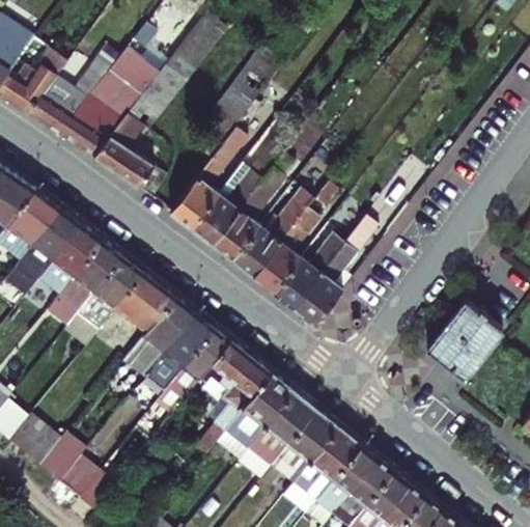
[(136,33),(145,21),(132,9),(121,20),(136,33)]
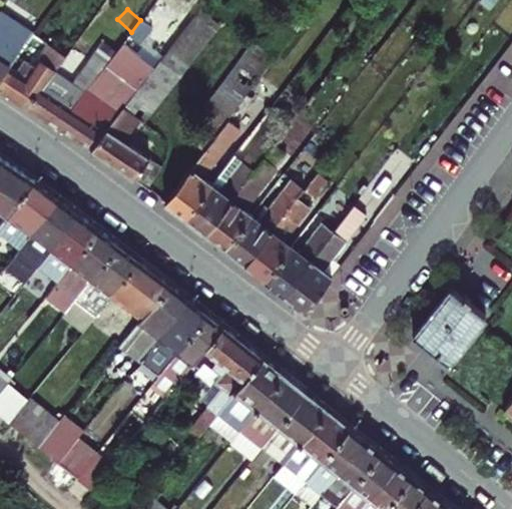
[(0,81),(16,58),(26,44),(0,28),(0,26),(8,16),(2,11),(0,13),(0,81)]
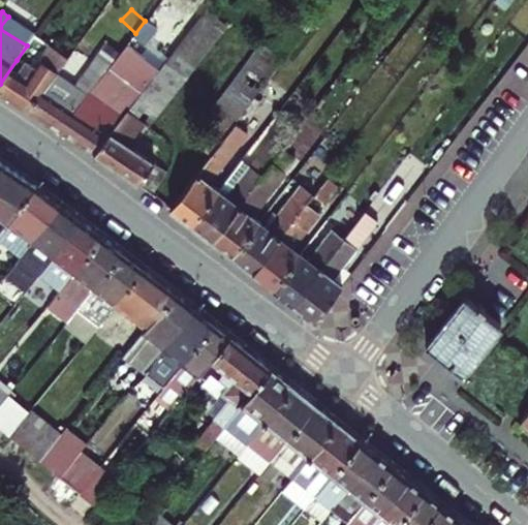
[(128,112),(143,123),(150,128),(227,28),(206,11),(128,112)]
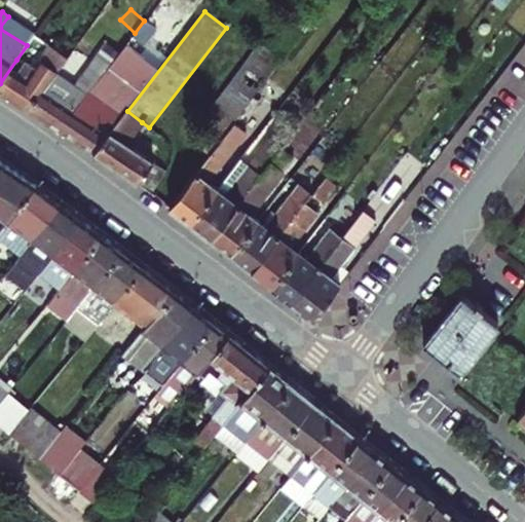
[(144,21),(135,33),(123,47),(139,60),(140,58),(148,64),(159,49),(155,47),(163,37),(144,21)]
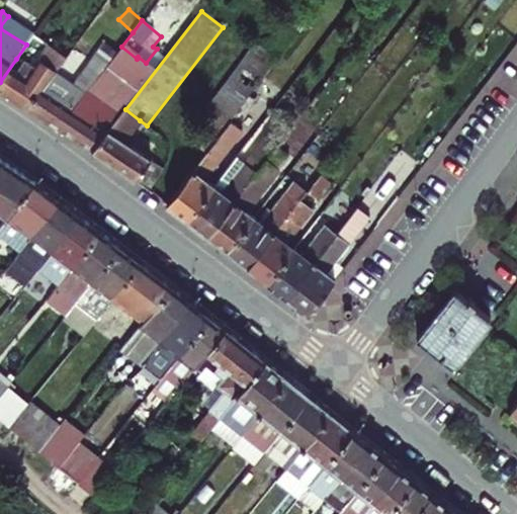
[(204,112),(207,114),(189,141),(206,154),(225,127),(230,122),(234,116),(237,111),(276,59),(256,43),(204,112)]
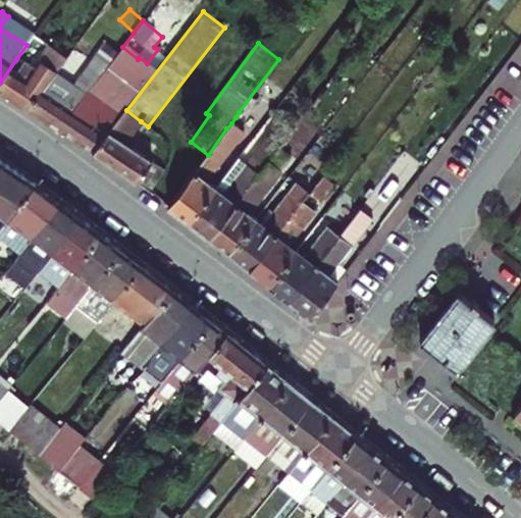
[(122,47),(101,76),(75,109),(59,133),(92,154),(119,118),(100,103),(113,87),(108,83),(112,78),(119,84),(138,59),(122,47)]
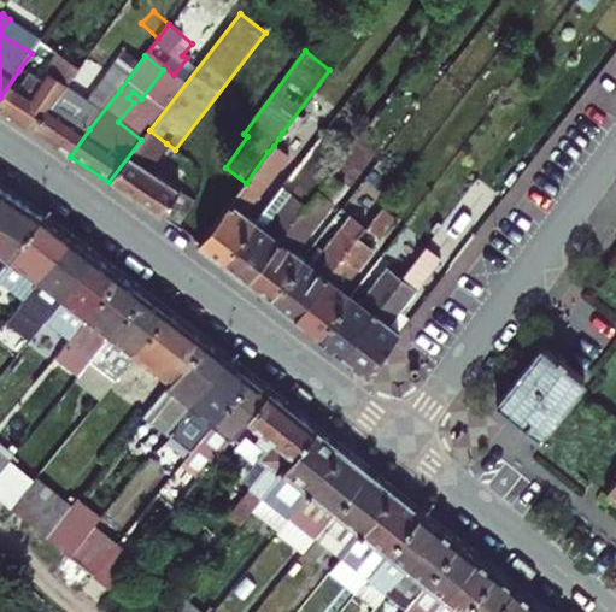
[(0,111),(31,131),(57,94),(19,70),(0,98),(0,111)]
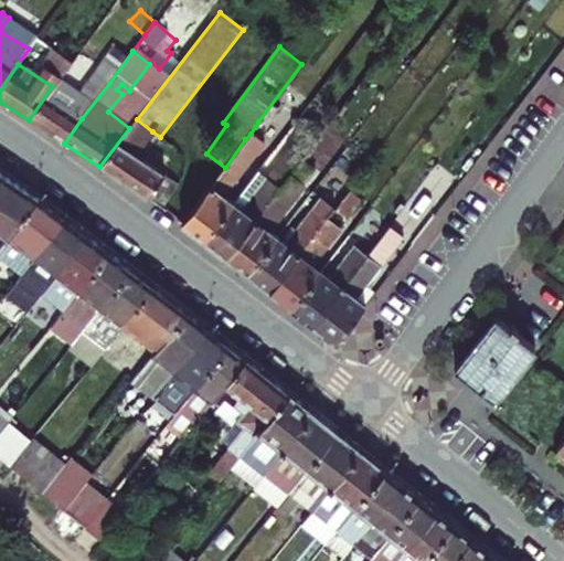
[(82,118),(109,83),(98,75),(84,94),(59,77),(52,86),(29,120),(64,144),(82,118)]
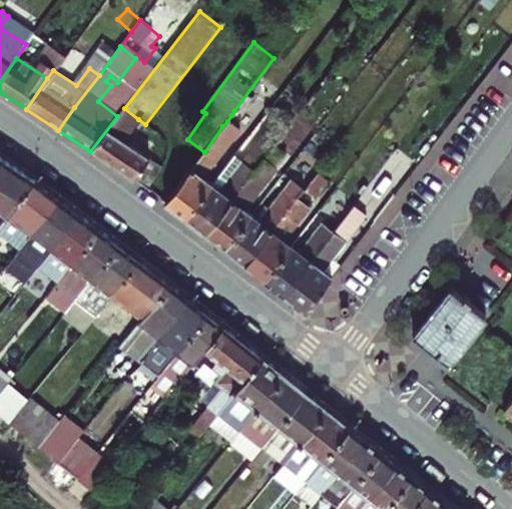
[(90,151),(133,180),(148,158),(122,141),(138,119),(124,108),(117,116),(90,151)]
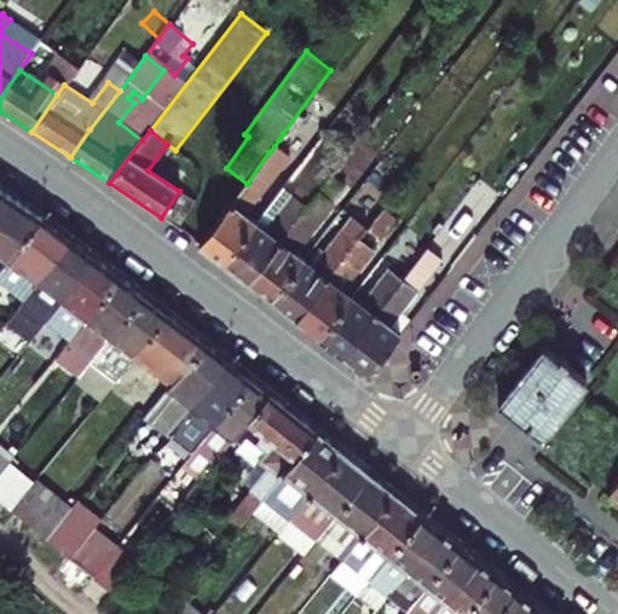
[(279,139),(275,146),(284,154),(294,142),(283,133),(279,139)]
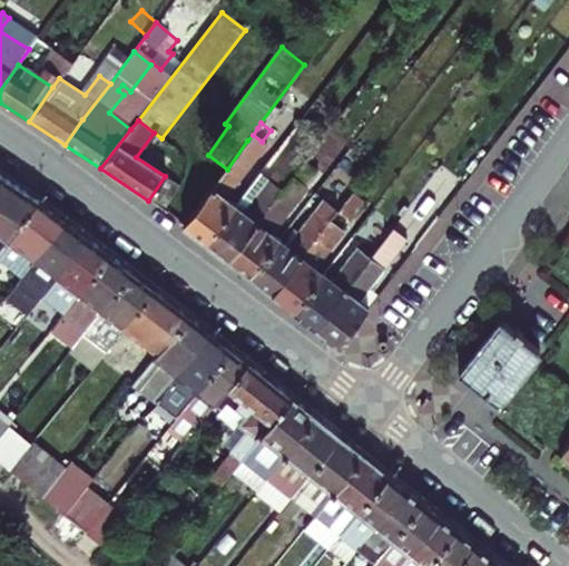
[(205,244),(234,206),(227,201),(253,167),(268,147),(262,142),(253,135),(247,140),(227,169),(184,227),(205,244)]
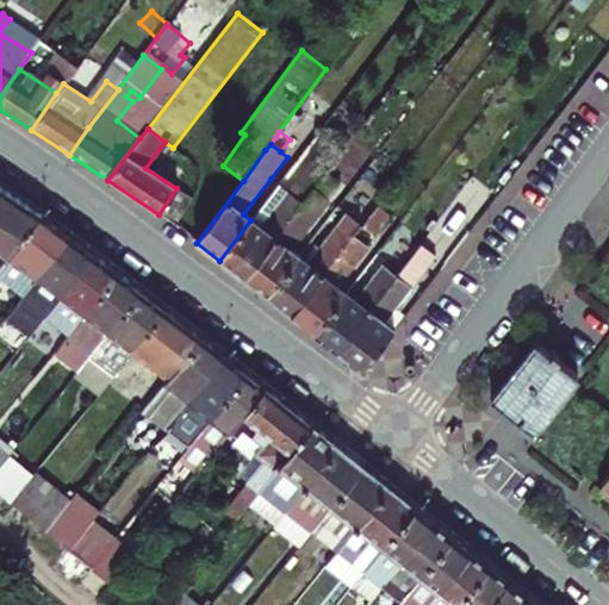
[(260,228),(250,220),(219,261),(243,280),(325,173),(333,162),(319,151),(312,161),(311,161),(287,192),(260,228)]
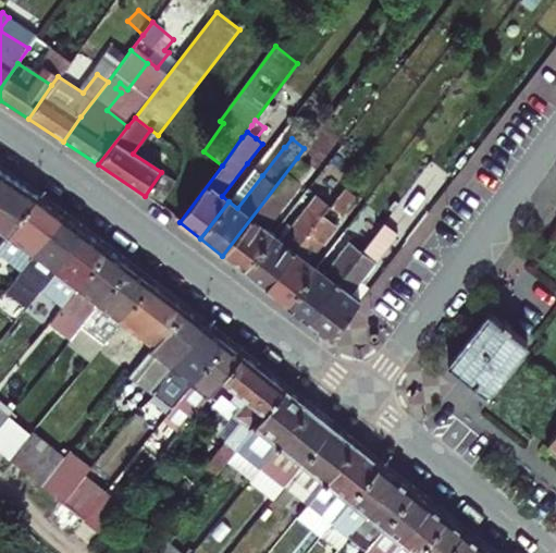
[(244,272),(272,236),(286,218),(280,212),(312,170),(297,158),(222,256),(244,272)]
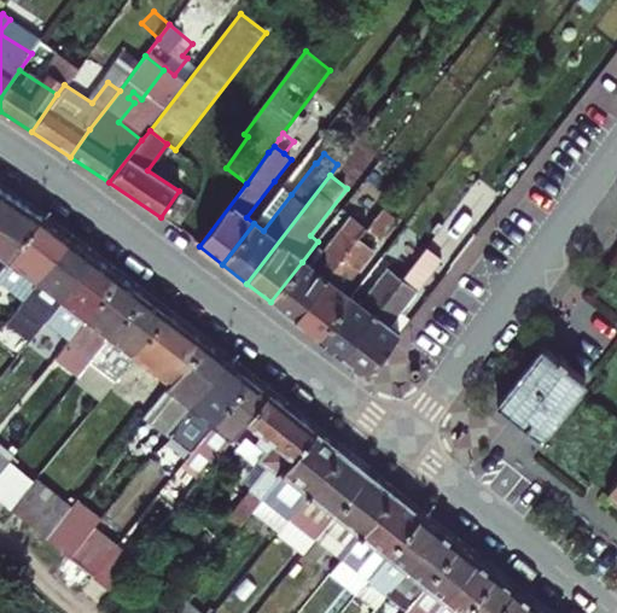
[(254,223),(281,187),(274,181),(246,217),(254,223)]
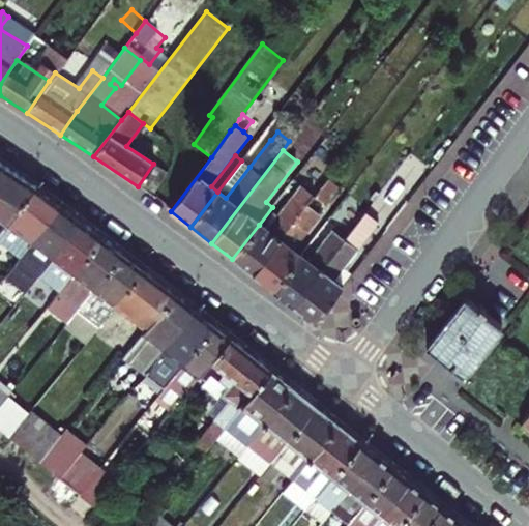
[(250,167),(241,161),(217,192),(226,198),(250,167)]
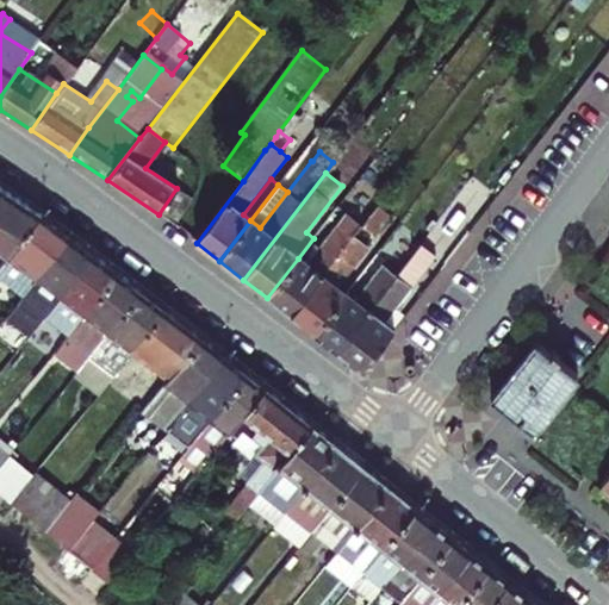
[(176,188),(159,214),(175,226),(193,200),(176,188)]
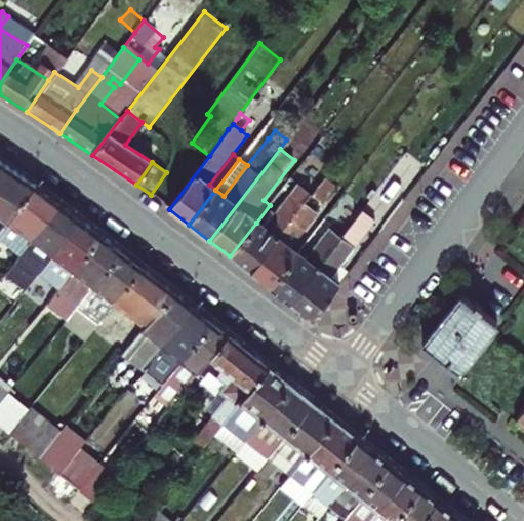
[(0,217),(6,222),(35,185),(0,163),(0,217)]
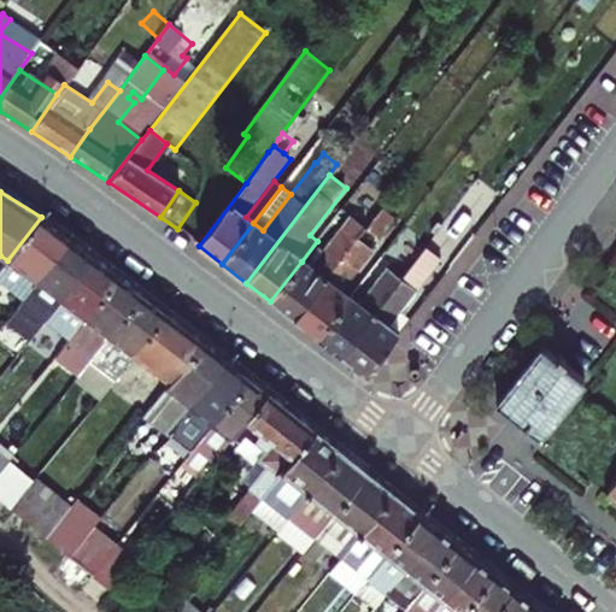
[(389,195),(364,229),(380,241),(396,221),(392,218),(403,205),(389,195)]
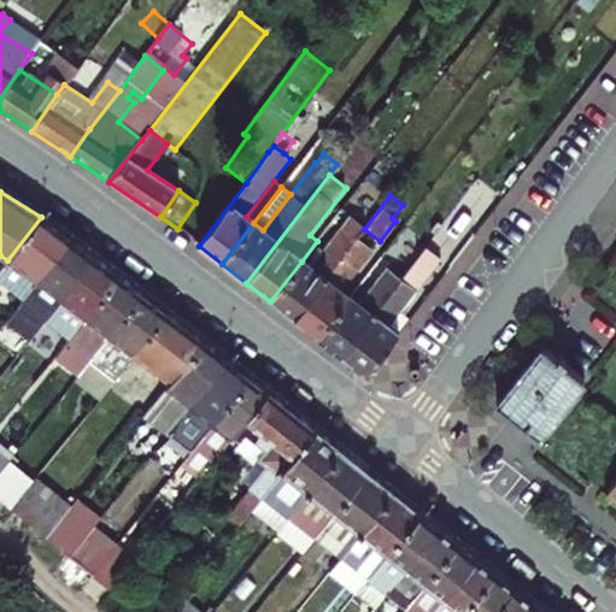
[(0,294),(17,309),(70,241),(41,217),(7,260),(0,270),(0,294)]
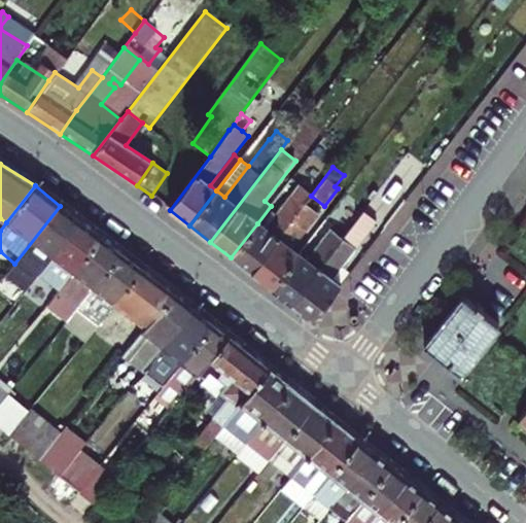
[(231,257),(251,273),(305,204),(311,196),(299,186),(266,229),(257,223),(231,257)]
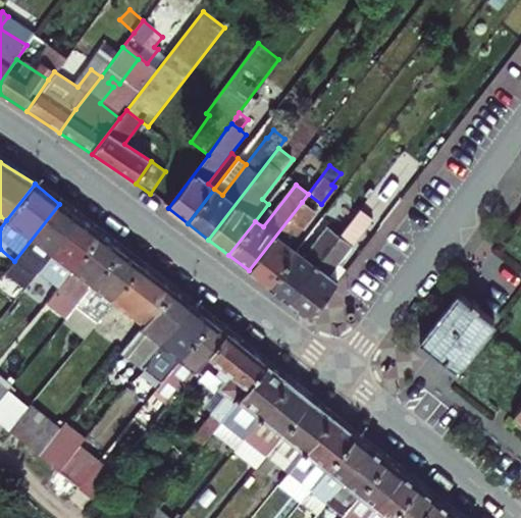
[(302,202),(249,270),(268,286),(295,252),(289,247),(315,212),(302,202)]
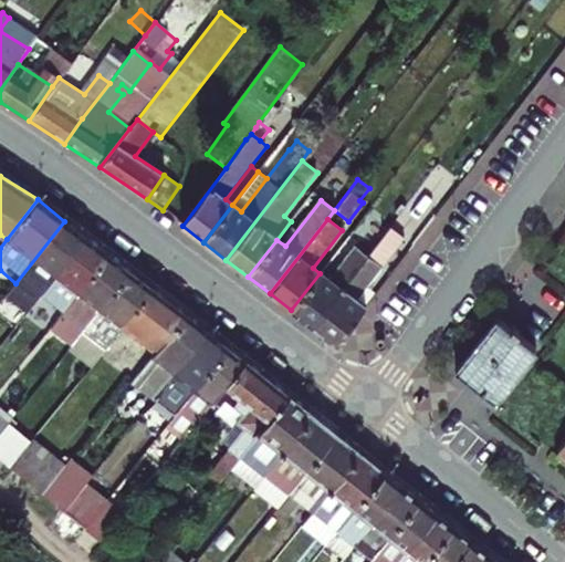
[(64,221),(16,283),(0,301),(0,303),(21,320),(43,294),(87,239),(64,221)]
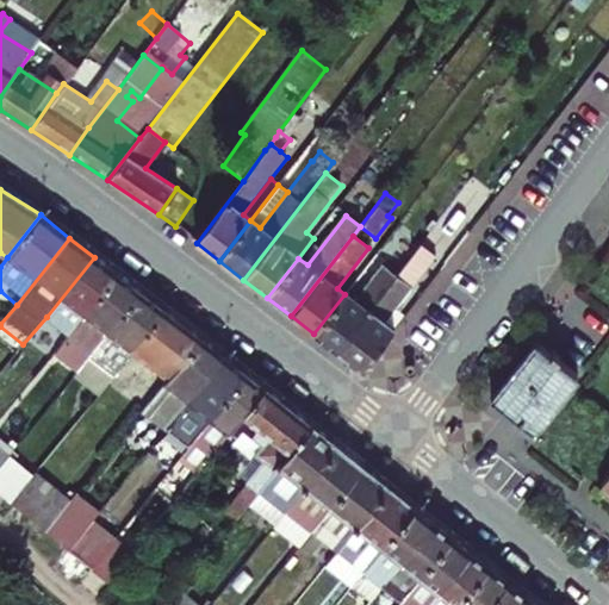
[(314,334),(340,354),(398,278),(387,269),(391,266),(374,254),(345,294),(314,334)]
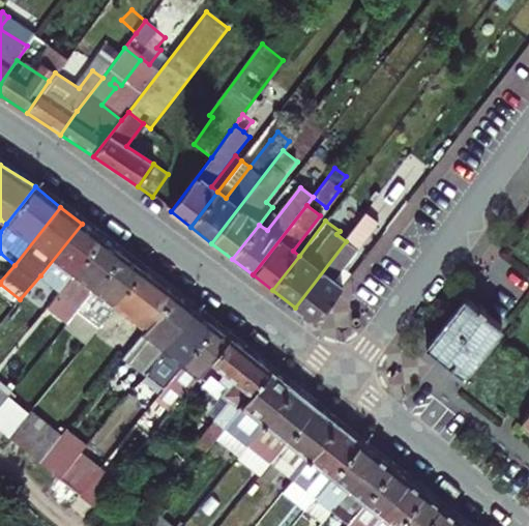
[(316,324),(343,289),(334,282),(373,231),(360,222),(346,241),(295,308),(316,324)]
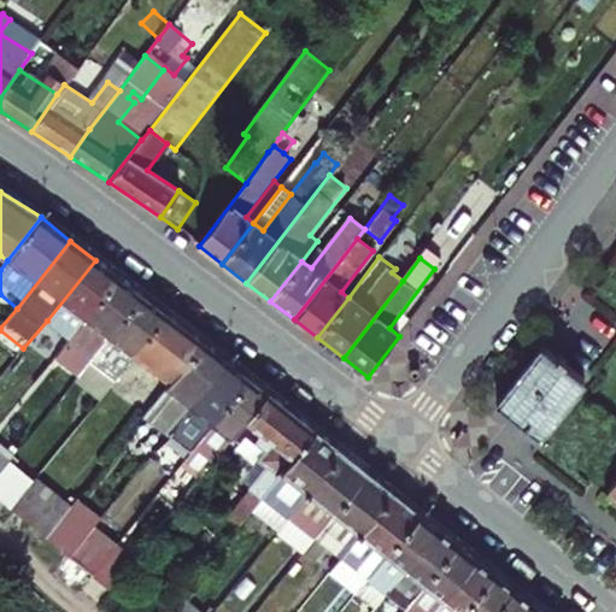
[(47,321),(71,339),(119,280),(95,260),(47,321)]
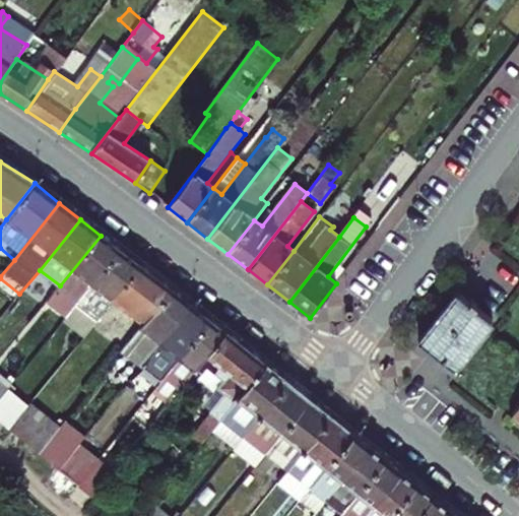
[(55,292),(75,307),(120,251),(101,236),(60,285),(55,292)]
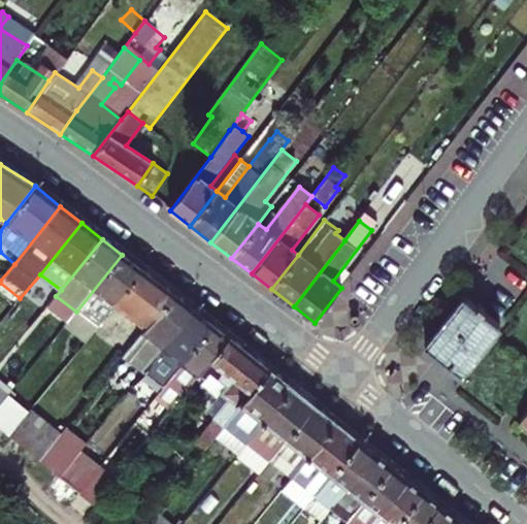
[(365,257),(372,248),(367,244),(360,254),(365,257)]
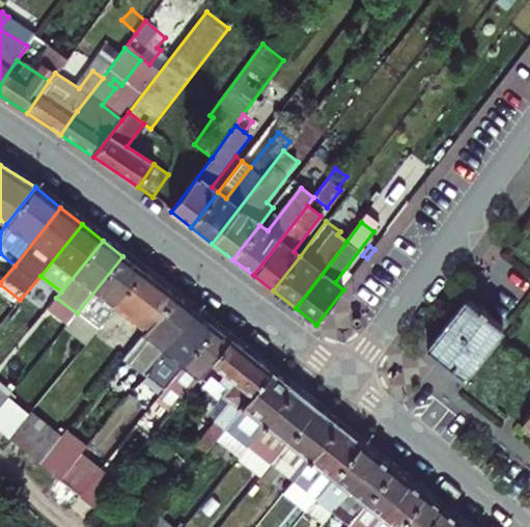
[(98,330),(115,307),(142,272),(122,256),(77,313),(98,330)]
